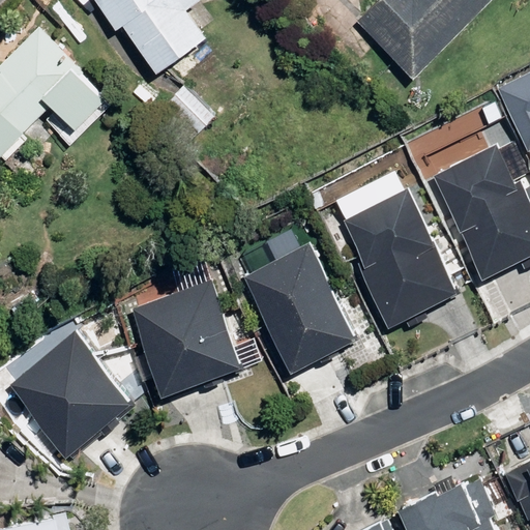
[(122,24),(155,71),(205,38),(185,9),(198,0),(95,0),(115,29),(122,24)]
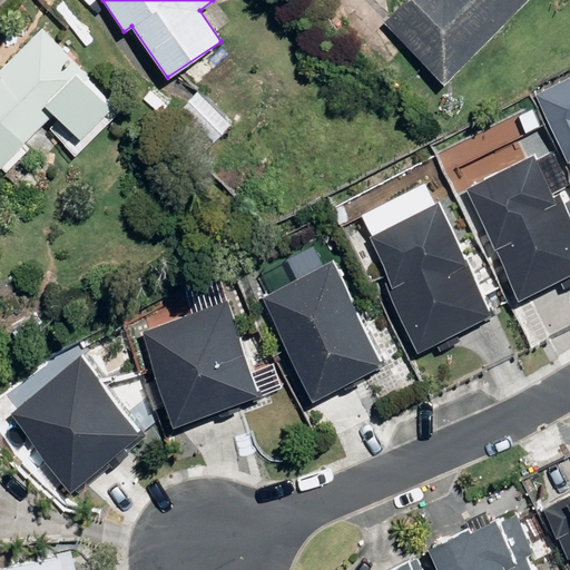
[(403,0),(383,22),(444,82),(526,0),(403,0)]
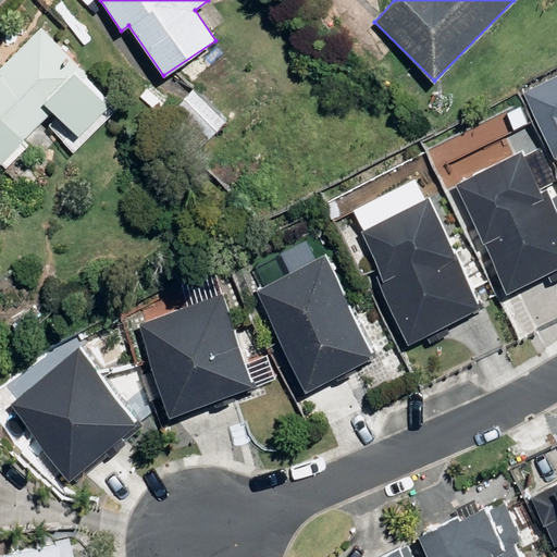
[(88,74),(40,27),(0,66),(0,161),(52,110),(77,135),(110,103),(84,78),(88,74)]
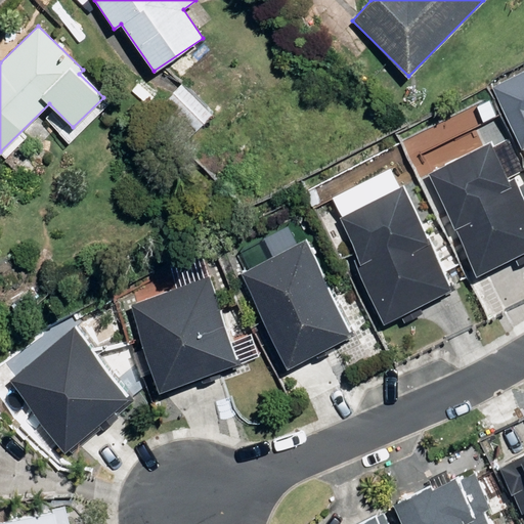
[(523,63),(495,78),(519,126),(523,123),(523,63)]
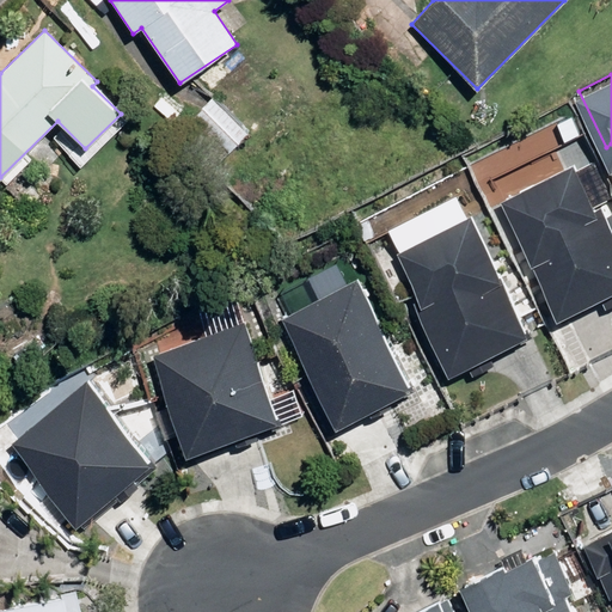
[(245,134),(209,97),(193,114),(228,151),(245,134)]
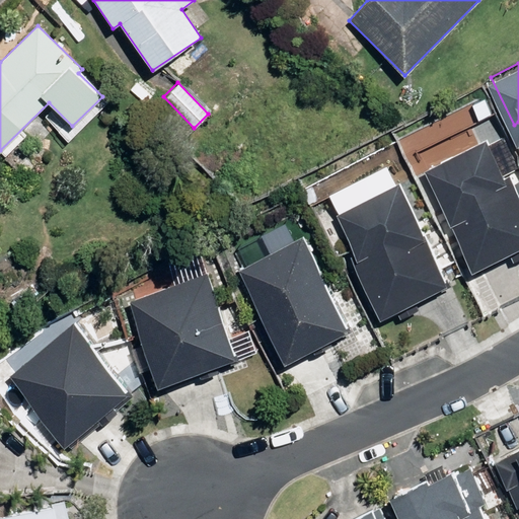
[(488,141),(424,171),(472,271),(518,247),(518,172),(517,168),(502,138),(489,144),(488,141)]
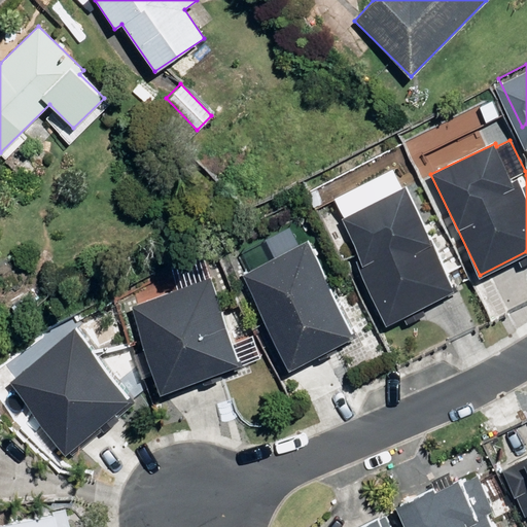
[(455,290),(405,185),(342,215),(361,256),(356,258),(386,323),(455,290)]
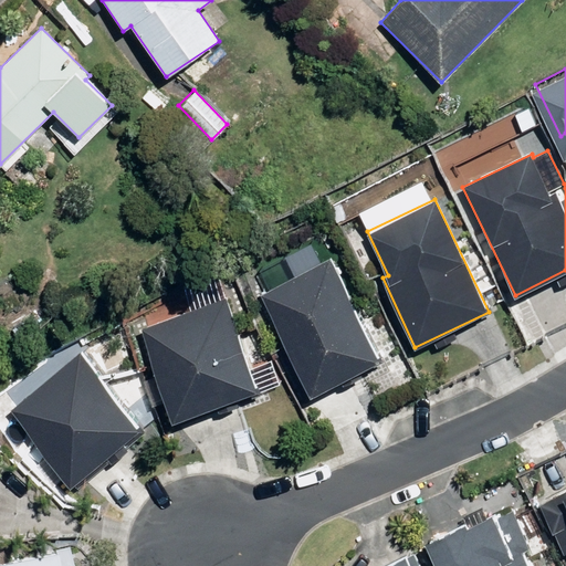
[(380,360),(331,259),(260,293),(311,395),(380,360)]
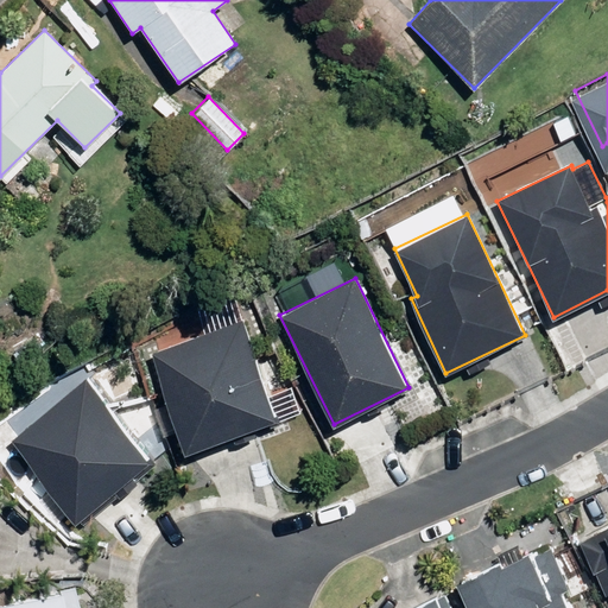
[(240,320),(151,353),(190,454),(278,422),(240,320)]
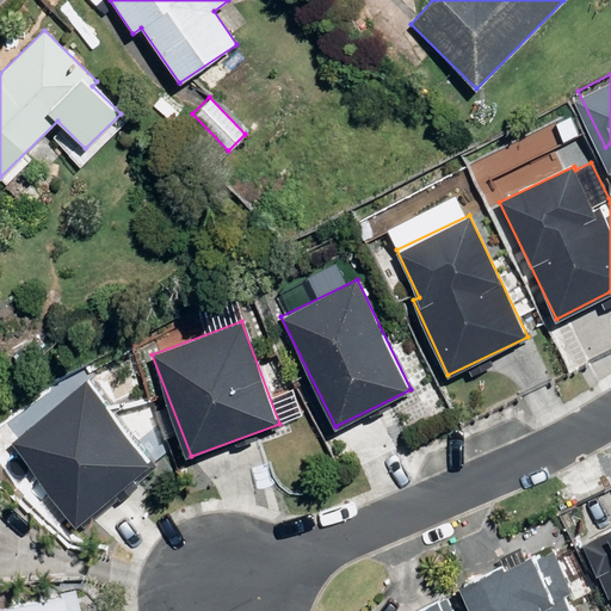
[(12,440),(76,523),(154,462),(90,380),(12,440)]
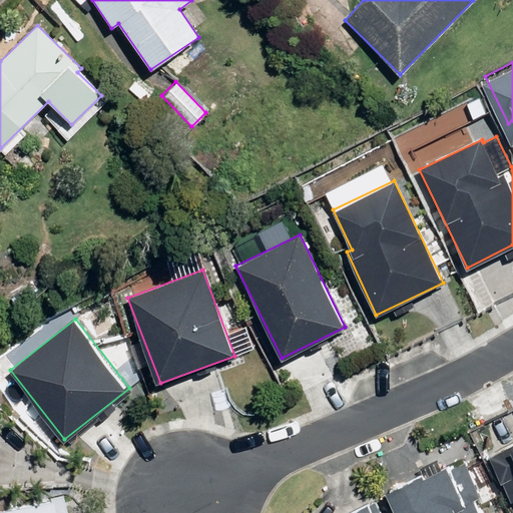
[(512,444),(489,456),(511,505),(512,503),(512,444)]
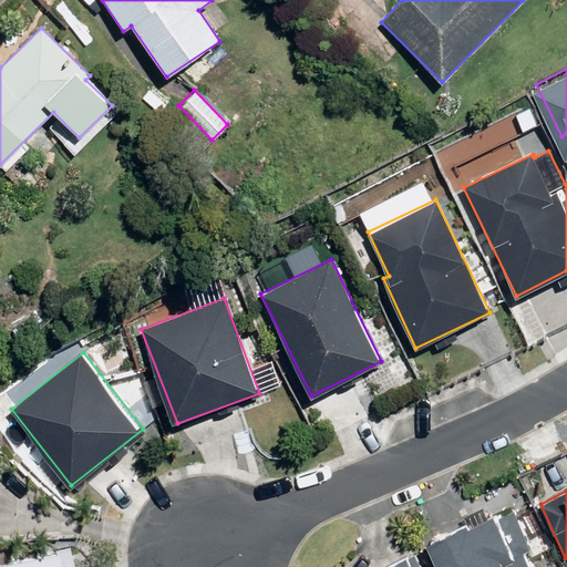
[(464,525),(424,543),(434,566),(528,566),(522,553),(531,548),(514,512),(494,521),(492,515),(465,527),(464,525)]
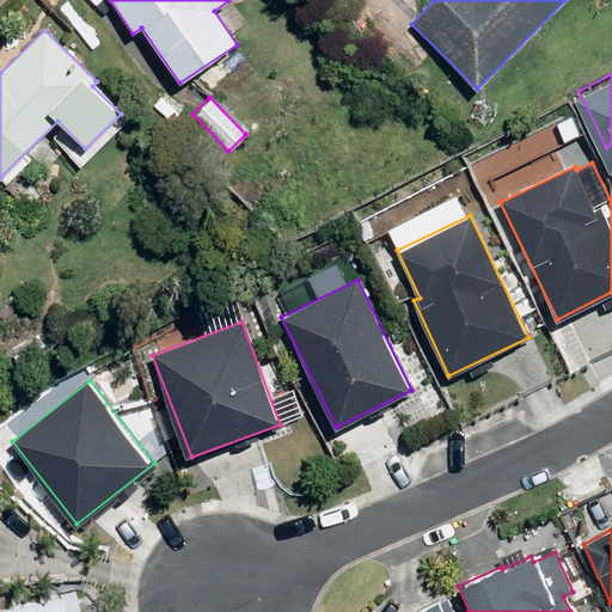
[(81,611),(77,591),(63,594),(63,598),(0,611),(81,611)]
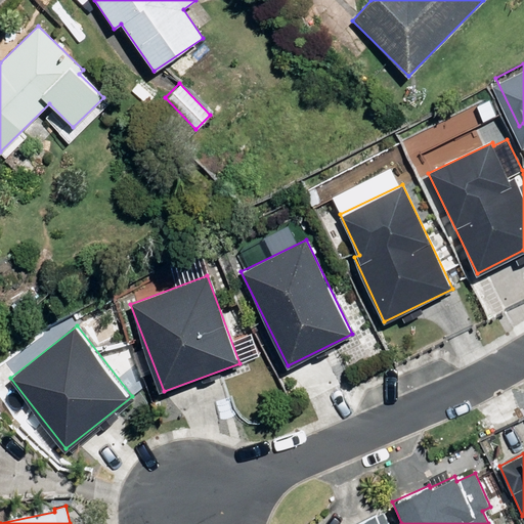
[(391,523),(386,511),(355,523),(391,523)]
